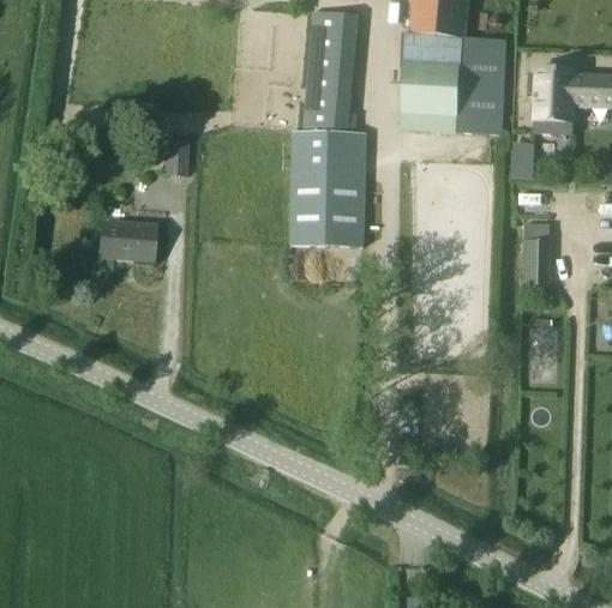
[(408,0),(406,31),(463,36),(467,0),(408,0)]
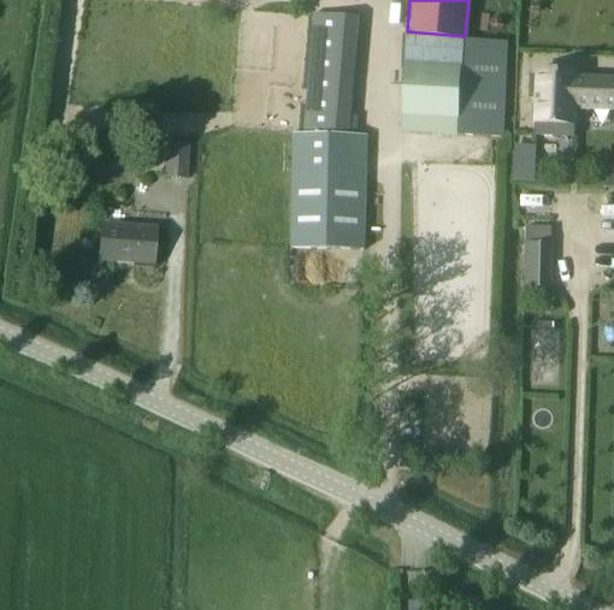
[(312,9),(302,130),(348,129),(358,13),(312,9)]
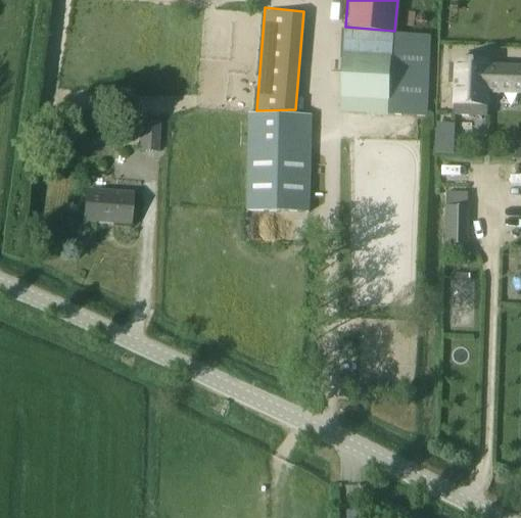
[(337,105),(387,109),(394,31),(345,27),(341,27),(337,105)]
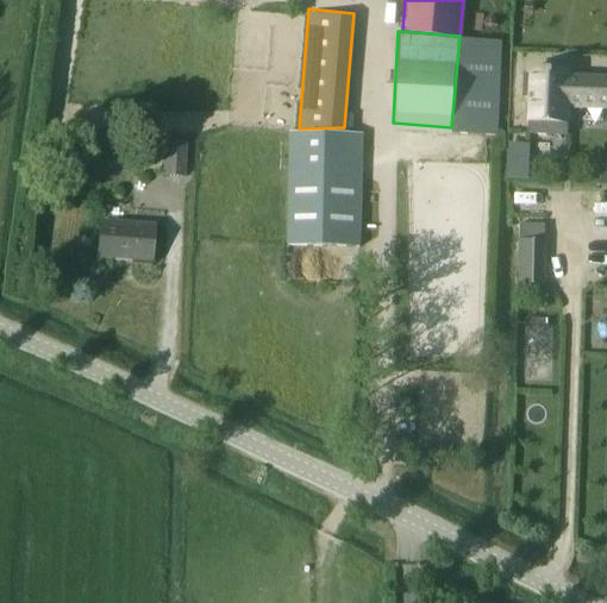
[(501,39),(460,36),(451,127),(450,130),(495,133),(501,39)]
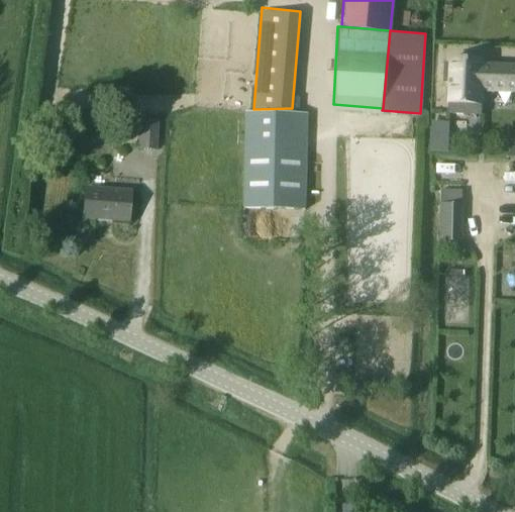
[(447,100),(446,110),(480,111),(481,88),(514,89),(514,62),(482,61),(482,57),(448,56),(448,60),(443,60),(442,79),(447,79),(446,100),(447,100)]
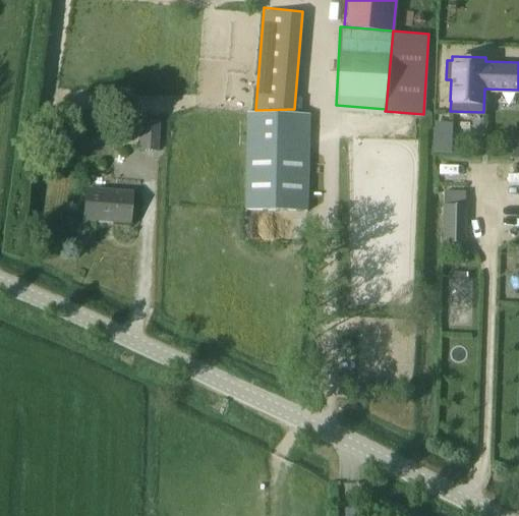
[(305,208),(308,110),(294,109),(255,110),(246,109),(244,206),(305,208)]
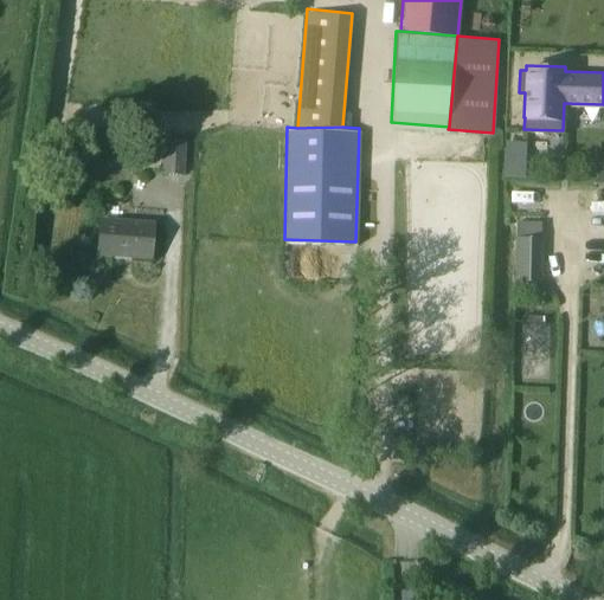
[(160,172),(181,173),(182,140),(161,139),(160,172)]
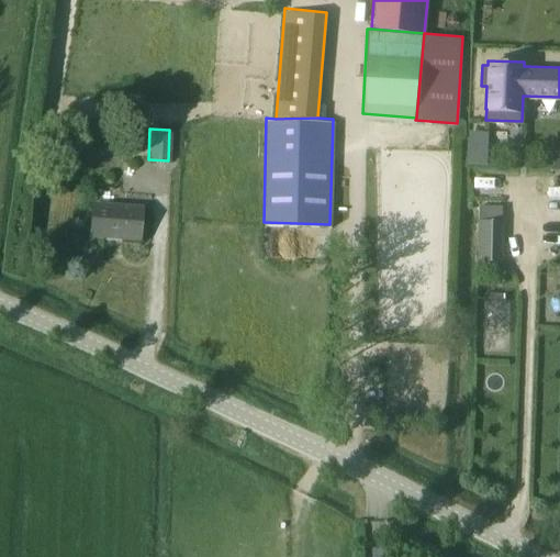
[(140,204),(90,201),(88,233),(137,237),(140,204)]
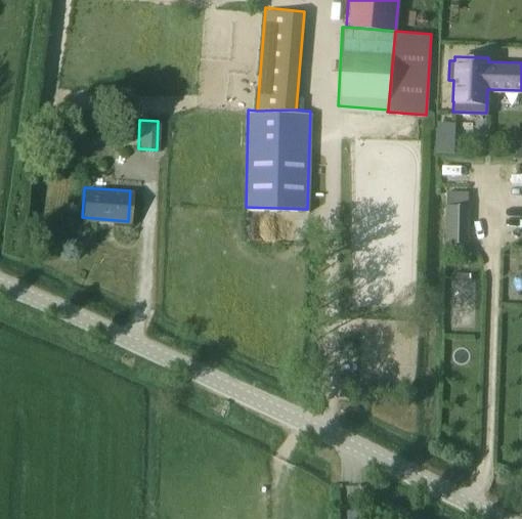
[(467,204),(444,203),(444,241),(466,242),(467,204)]
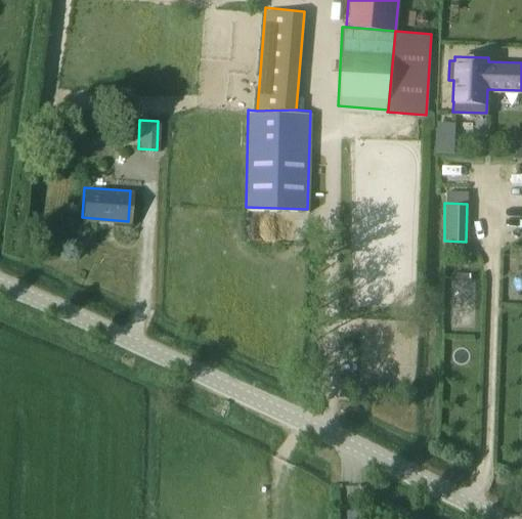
[(448,321),(471,322),(473,270),(450,269),(448,321)]
